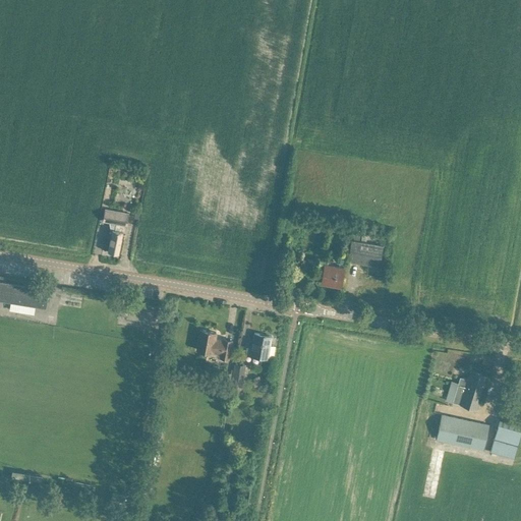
[(108,251),(118,253),(118,255),(123,232),(125,232),(129,214),(105,209),(102,220),(116,223),(114,230),(112,229),(110,241),(108,251)]
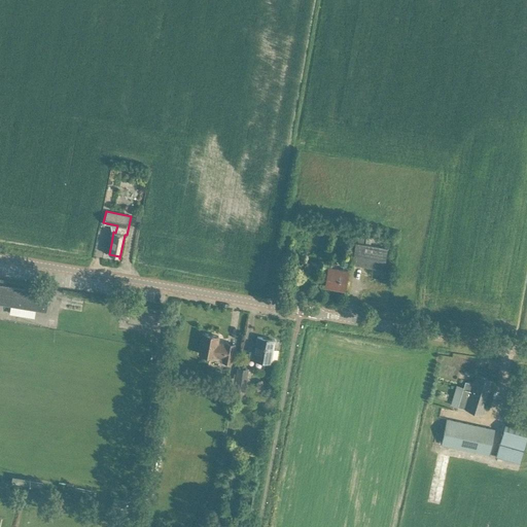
[(383,270),(387,248),(355,243),(351,264),(383,270)]
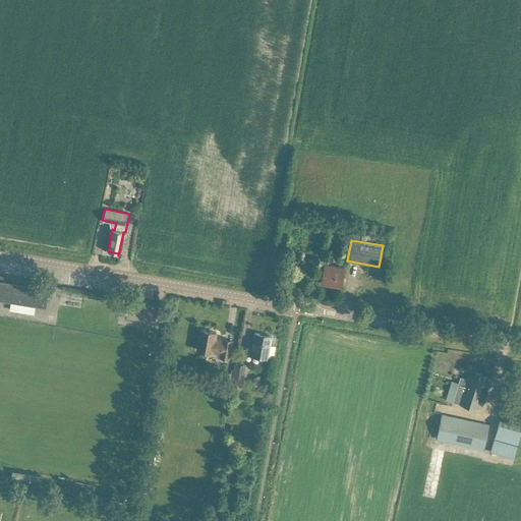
[(329,256),(322,255),(321,264),(325,264),(322,282),(333,284),(333,285),(341,286),(344,267),(328,264),(329,256)]
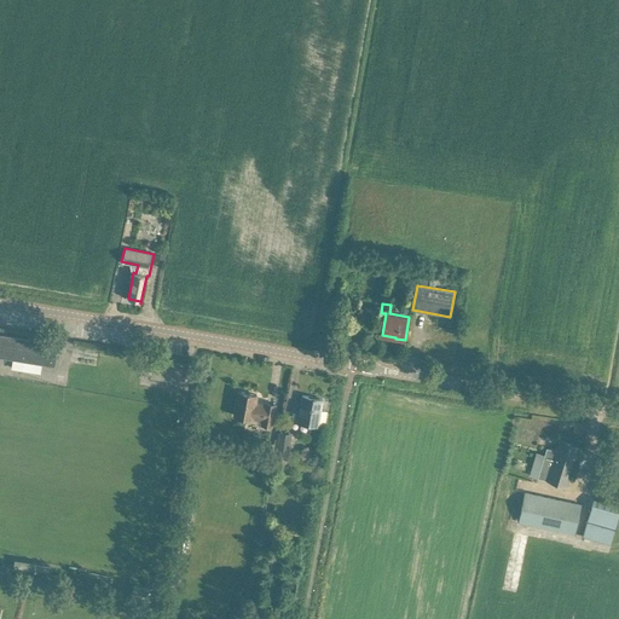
[(0,357),(55,366),(57,356),(58,343),(0,334),(0,357)]
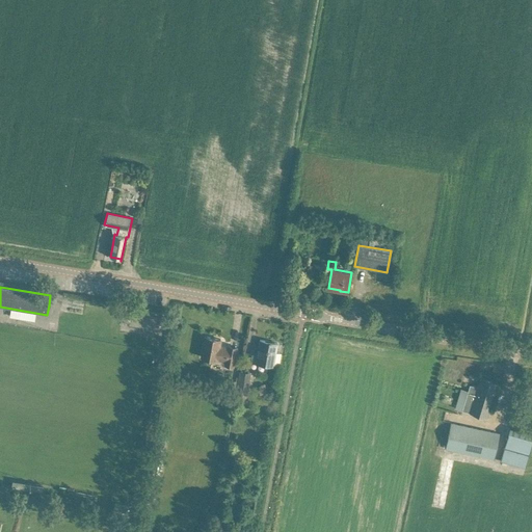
[(237,347),(229,346),(228,348),(224,347),(224,348),(220,347),(220,346),(219,346),(220,339),(205,337),(201,356),(217,360),(225,361),(225,365),(233,366),(235,357),(237,347)]
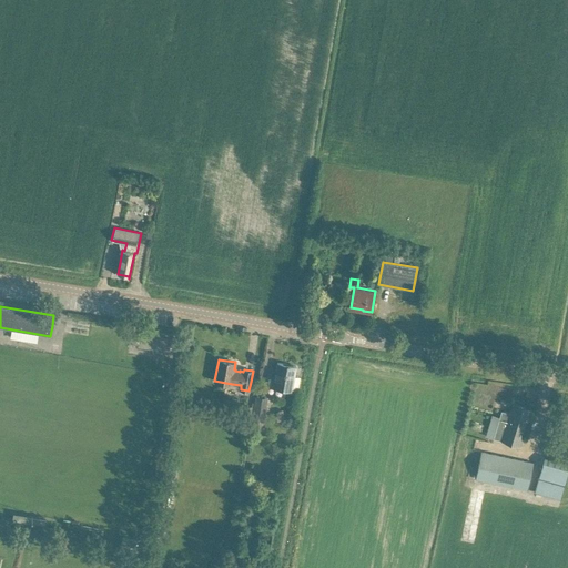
[(271,378),(270,387),(292,391),(292,389),(298,392),(300,383),(294,381),(296,366),(277,363),(275,378),(271,378)]
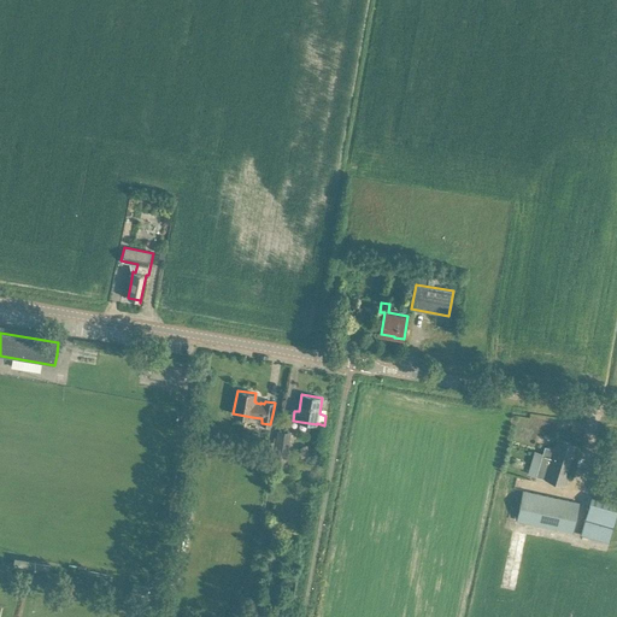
[(278,430),(274,463),(280,463),(282,454),(288,454),(291,433),(278,430)]
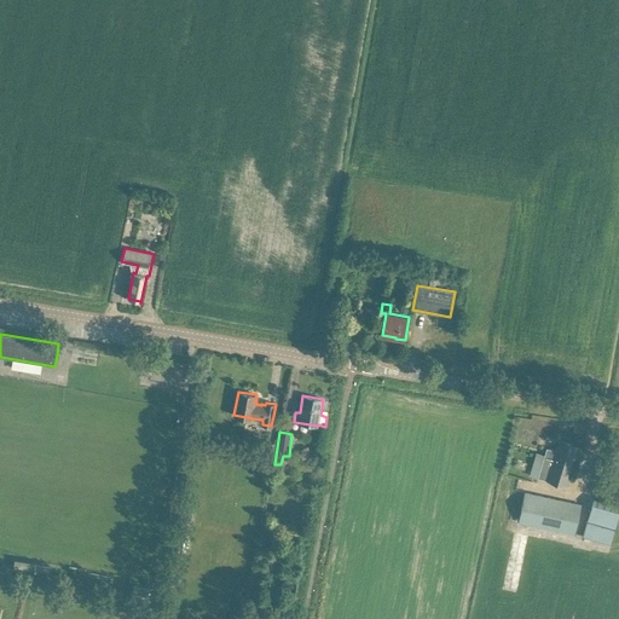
[(543,460),(537,479),(567,487),(576,457),(579,445),(560,439),(557,451),(547,447),(543,460)]
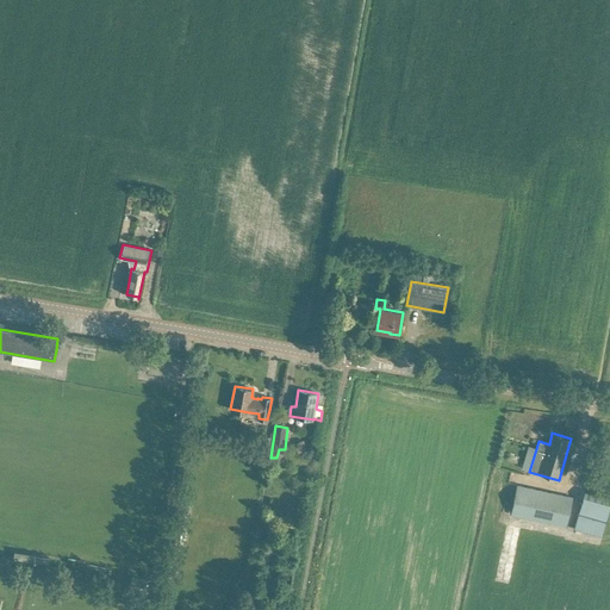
[(573,497),(516,485),(510,514),(566,527),(573,497)]
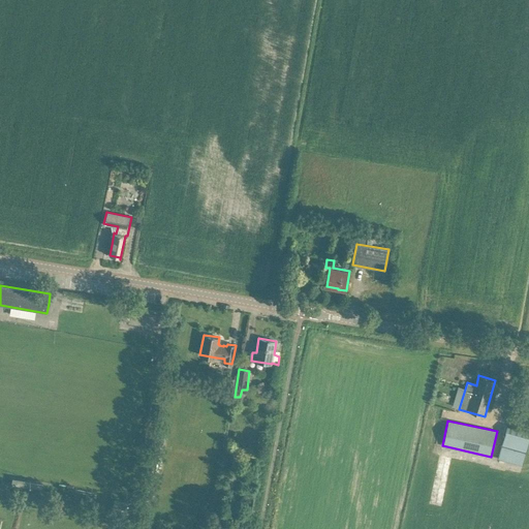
[(528,433),(507,426),(498,459),(522,465),(528,438),(528,433)]
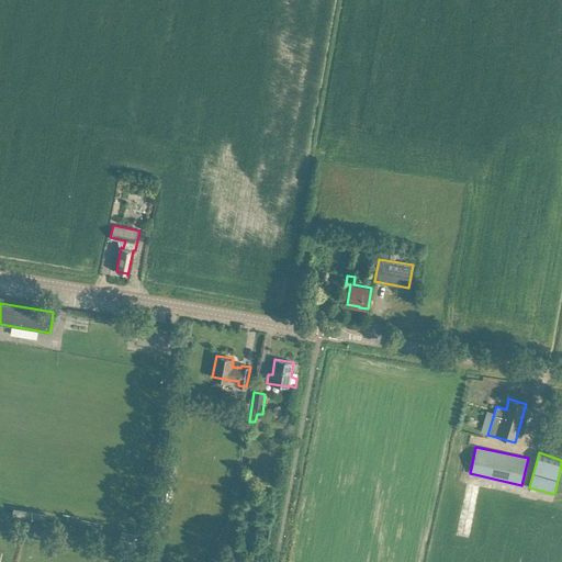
[(173,485),(177,464),(168,462),(164,483),(173,485)]
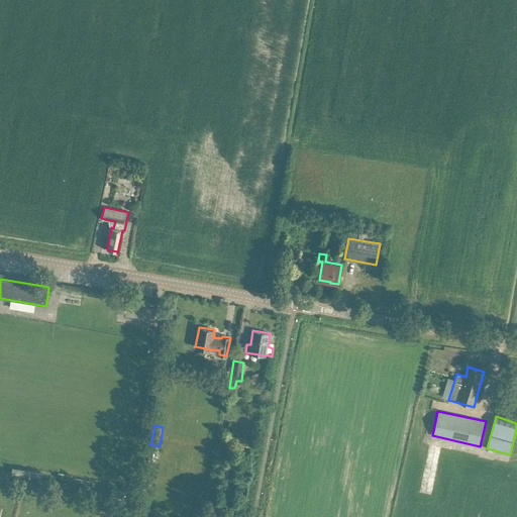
[(112,488),(109,499),(125,503),(128,504),(131,493),(127,492),(112,488)]
